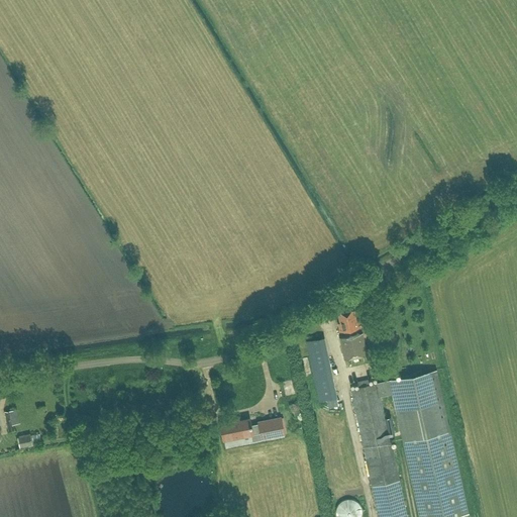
[(338,331),(339,331),(341,337),(339,337),(344,358),(366,353),(359,325),(358,325),(355,315),(337,319),(339,329),(337,330),(338,331)]
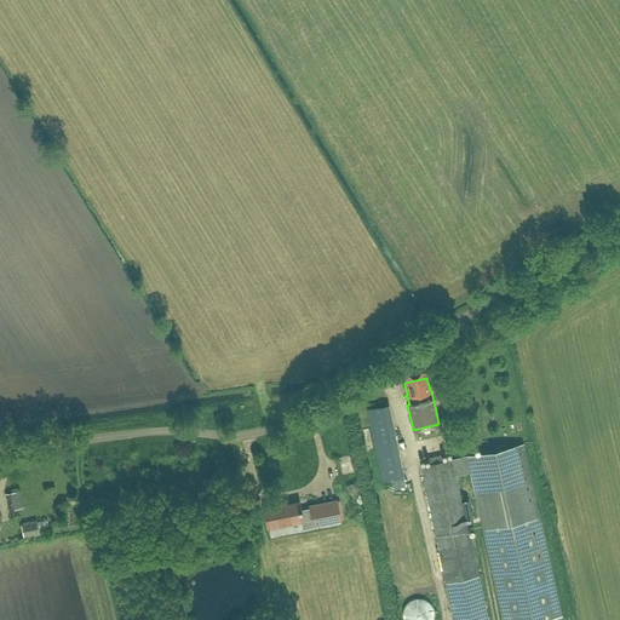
[(441,383),(446,408),(455,407),(449,382),(441,383)]
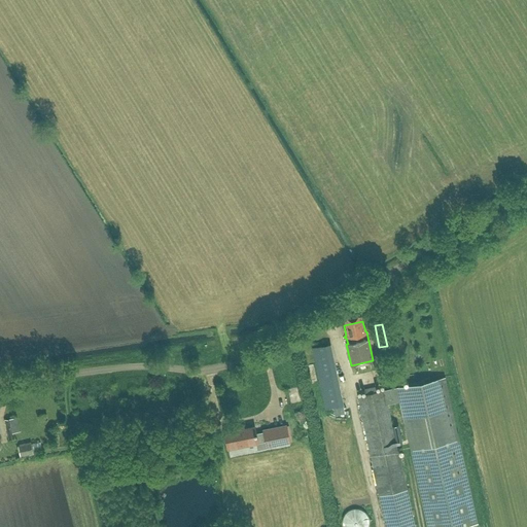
[(318,365),(324,403),(342,400),(336,362),(318,365)]
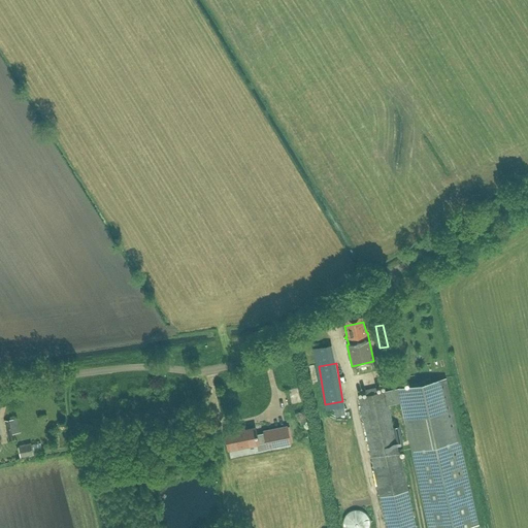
[(397,388),(386,391),(385,390),(376,392),(375,387),(365,389),(366,394),(358,396),(387,527),(415,527),(407,490),(397,443),(402,442),(398,424),(393,425),(388,404),(400,401),(407,435),(408,440),(409,440),(428,527),(469,527),(469,525),(477,523),(446,376),(397,388)]
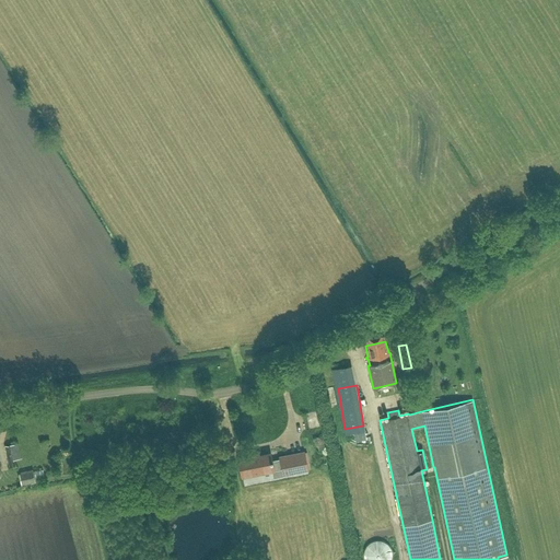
[(317,412),(308,413),(311,430),(319,429),(317,412)]
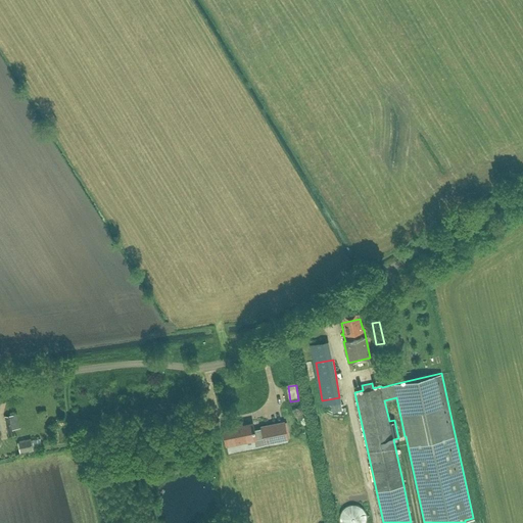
[(4,415),(8,435),(14,434),(10,414),(4,415)]
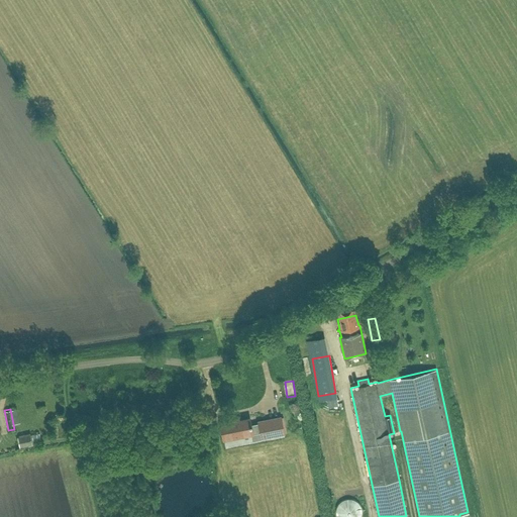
[(12,410),(14,424),(21,423),(18,409),(12,410)]
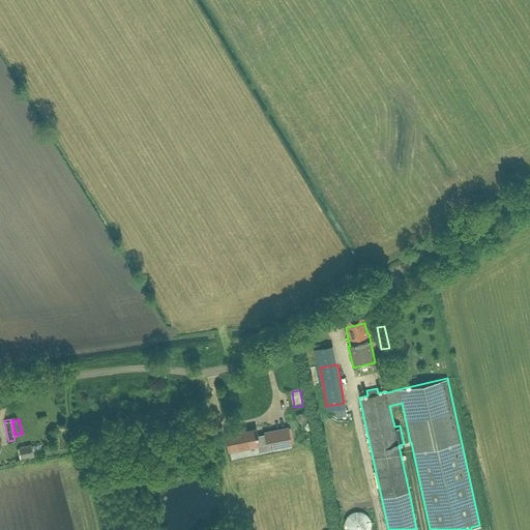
[(256,435),(255,430),(240,432),(239,429),(226,431),(230,450),(258,444),(259,449),(290,444),(287,427),(264,432),(264,434),(256,435)]
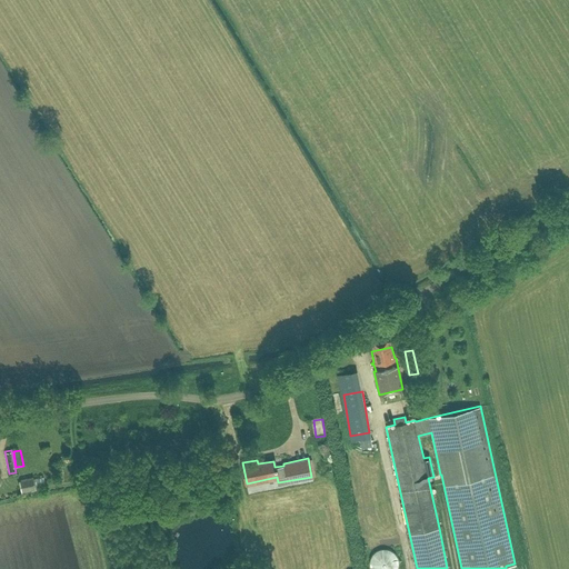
[(19,480),(21,491),(36,488),(32,478),(19,480)]
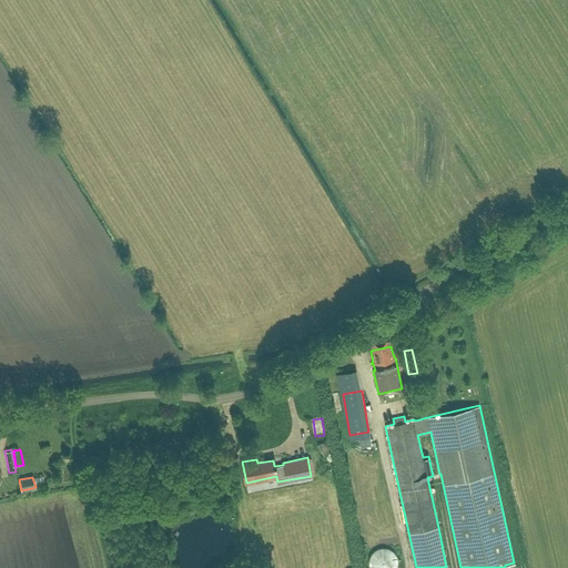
[(371,554),(369,558),(369,564),(372,567),(393,567),(395,566),(396,561),(395,556),(394,553),(391,549),(386,547),(382,547),(377,548),(373,550),(371,554)]
